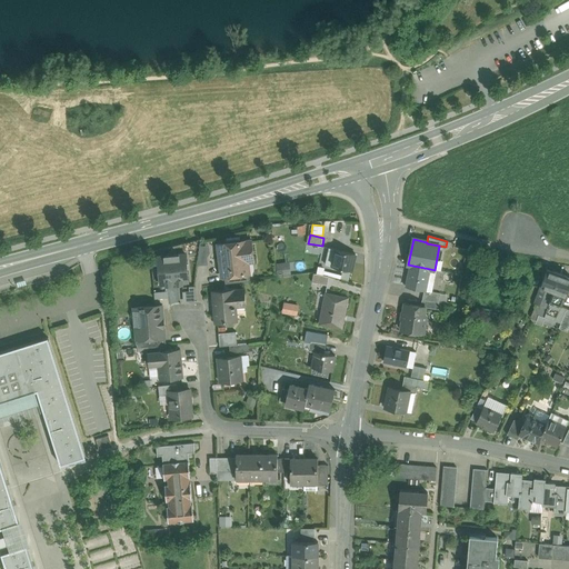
[(250,240),(218,245),(220,265),(222,263),(225,276),(242,273),(243,272),(242,272),(241,258),(252,257),(250,240)]
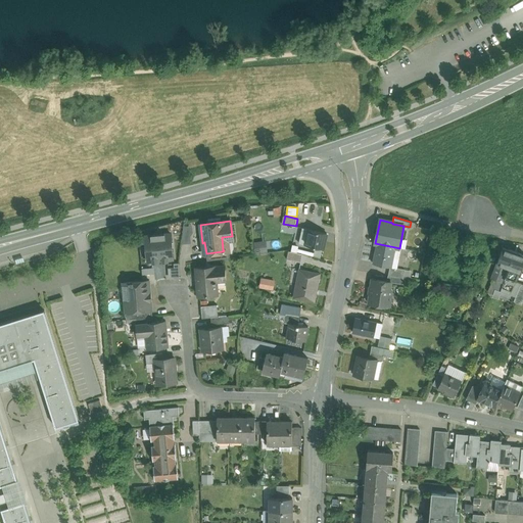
[(327,234),(310,230),(305,245),(324,249),(327,234)]
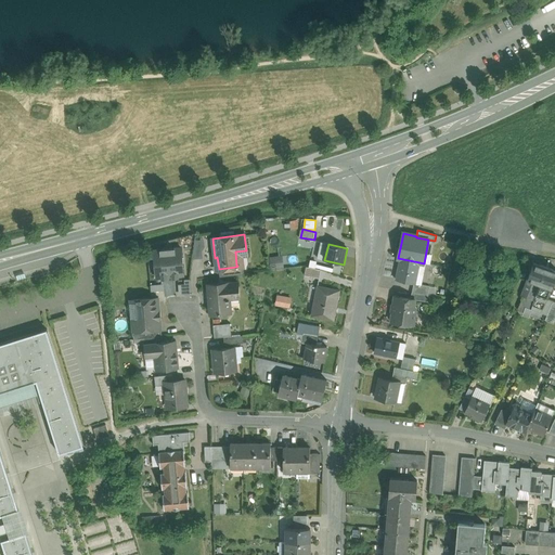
[(181,248),(168,249),(170,275),(184,275),(181,248)]
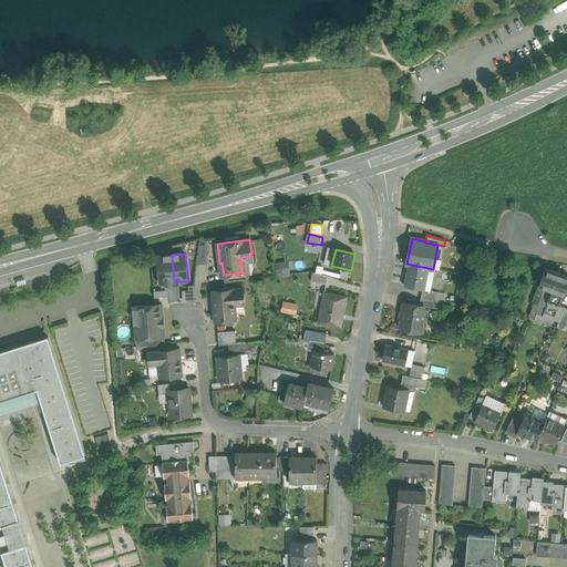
[(174,281),(172,255),(157,256),(160,284),(174,281)]
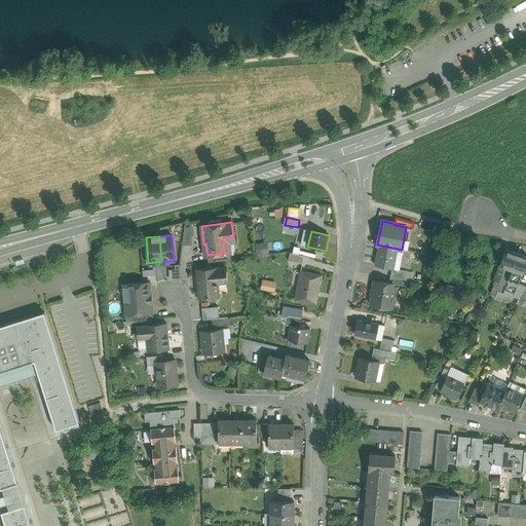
[(268,253),(266,241),(255,243),(256,255),(268,253)]
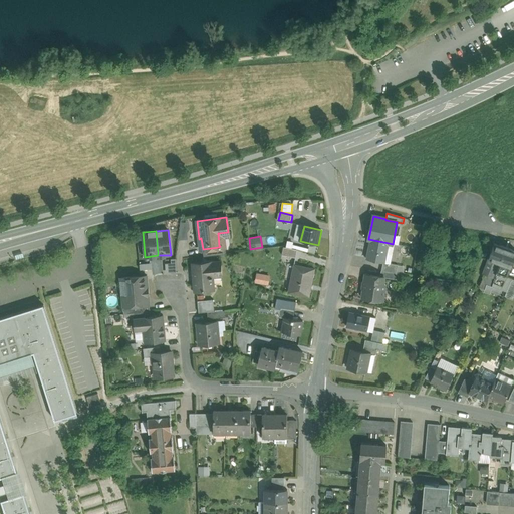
[(389,243),(370,239),(366,259),(383,262),(384,263),(384,262),(389,243)]
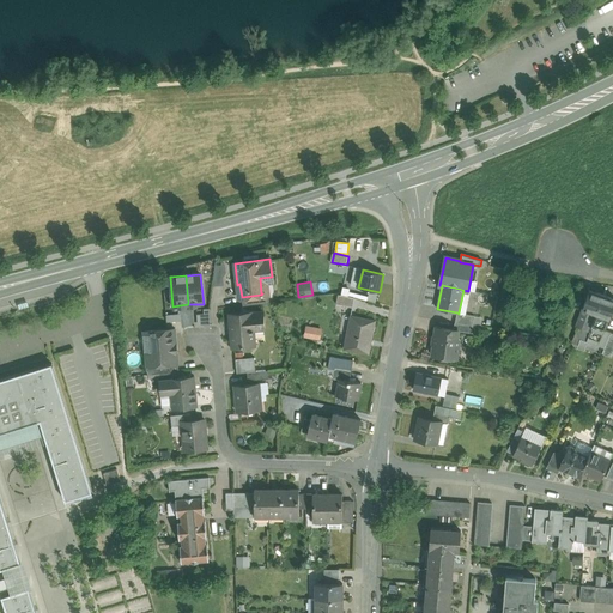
[(602,295),(589,290),(582,309),(583,309),(577,325),(576,326),(578,327),(590,331),(602,295)]
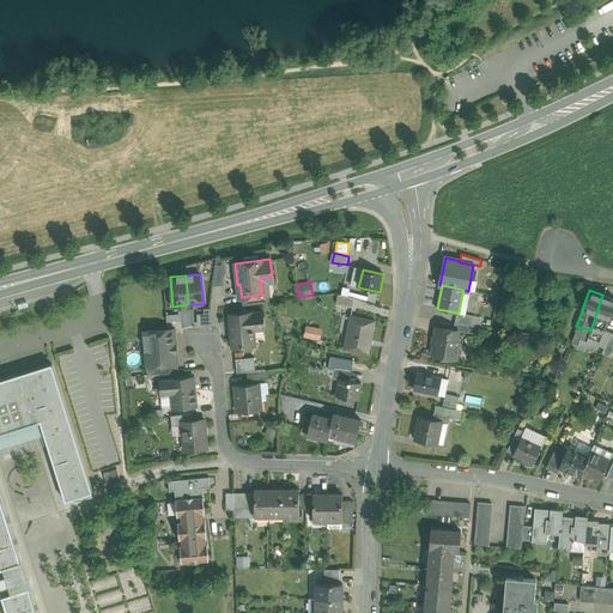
[(261,295),(242,297),(243,305),(269,302),(268,293),(262,293),(261,295)]
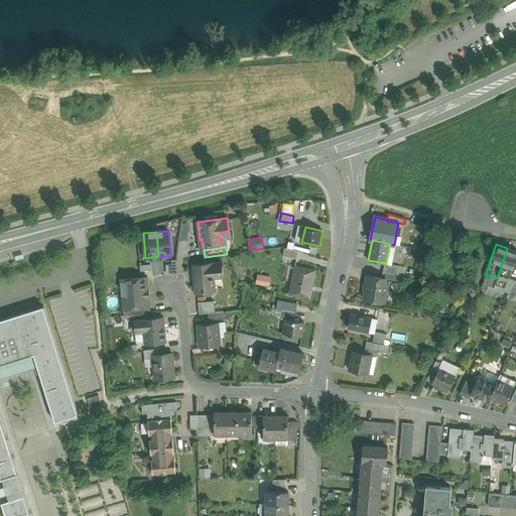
[(298,251),(284,248),(283,256),(297,259),(298,251)]
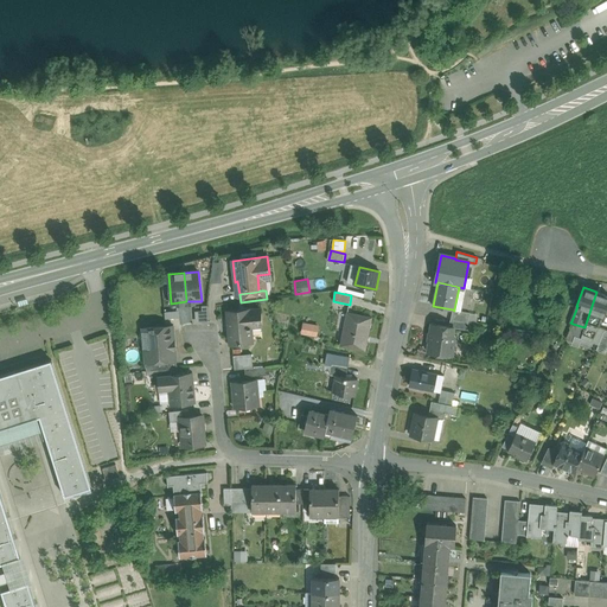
[(606,295),(596,292),(585,327),(581,338),(592,342),(599,327),(602,315),(604,315),(606,306),(606,295)]
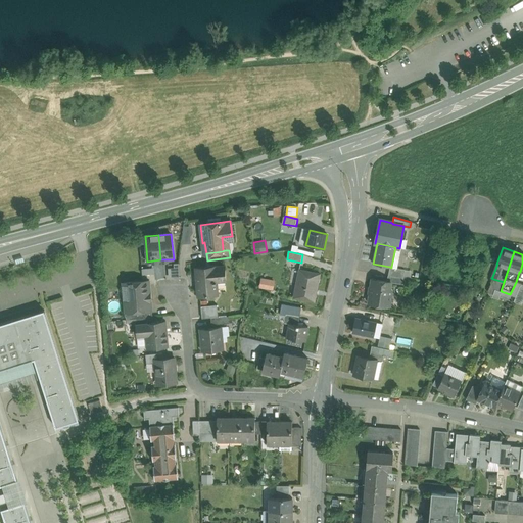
[(179,277),(178,262),(173,262),(173,266),(168,267),(168,260),(154,260),(155,279),(179,277)]
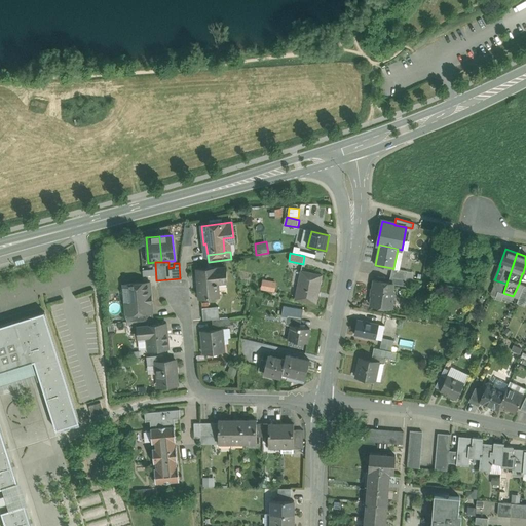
[(225,267),(197,270),(199,298),(219,296),(218,283),(227,282),(225,267)]
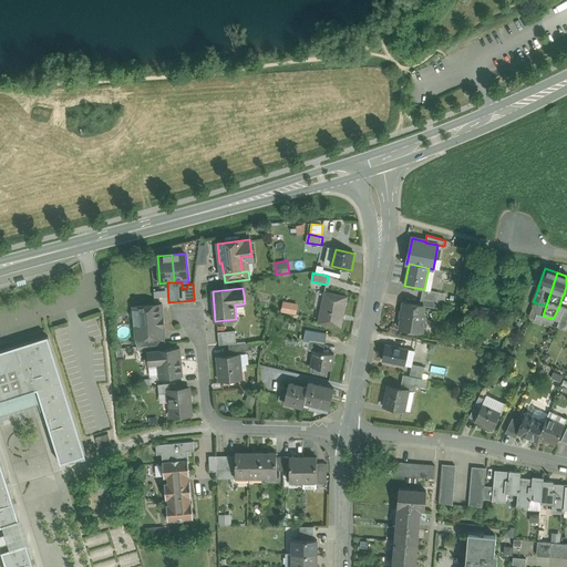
[(439,292),(424,289),(424,290),(423,289),(421,299),(437,301),(439,292)]
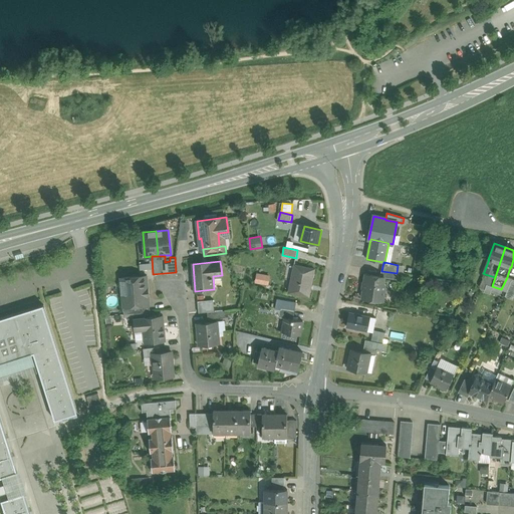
[(314,269),(294,265),(288,292),(309,296),(314,269)]
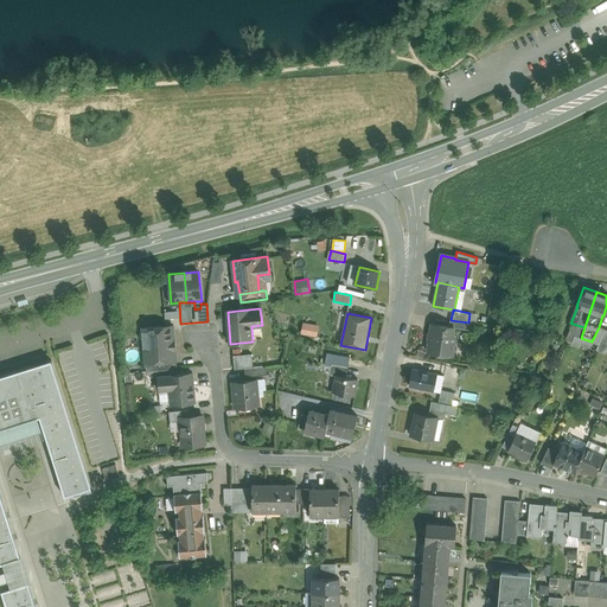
[(451,320),(449,326),(454,327),(454,328),(470,330),(471,323),(468,323),(451,320)]
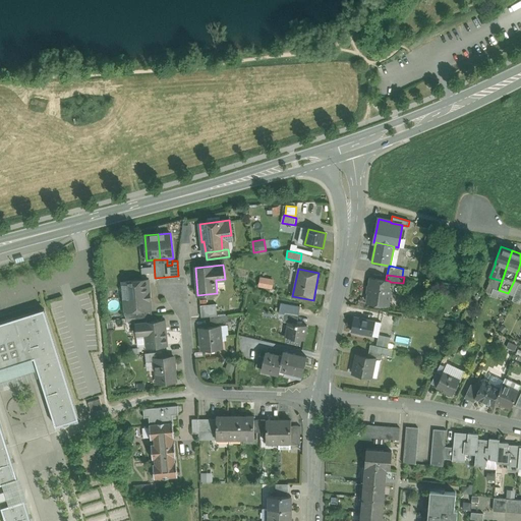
[(259,276),(257,285),(271,288),(273,279),(259,276)]
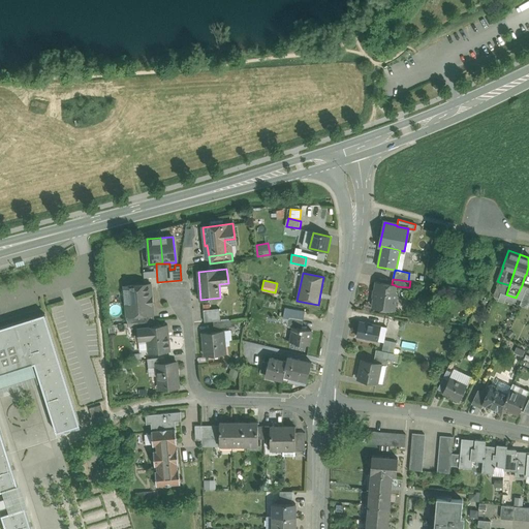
[(392,284),(376,282),(375,290),(374,290),(373,297),(374,298),(373,307),(378,308),(379,310),(384,311),(385,309),(394,310),(397,293),(395,291),(396,286),(396,285),(392,284)]
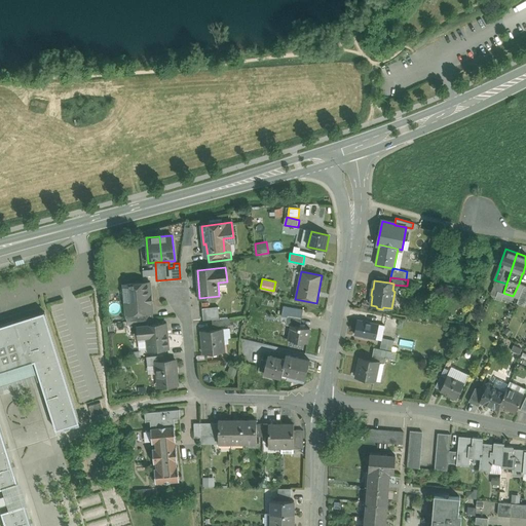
[(506,284),(496,280),(491,294),(496,296),(498,291),(503,293),(506,284)]
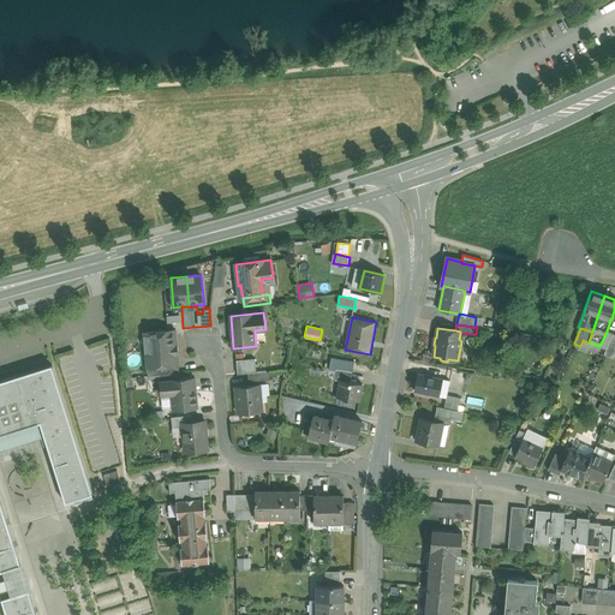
[(175,329),(153,332),(155,354),(147,356),(148,366),(165,365),(165,359),(178,358),(175,329)]
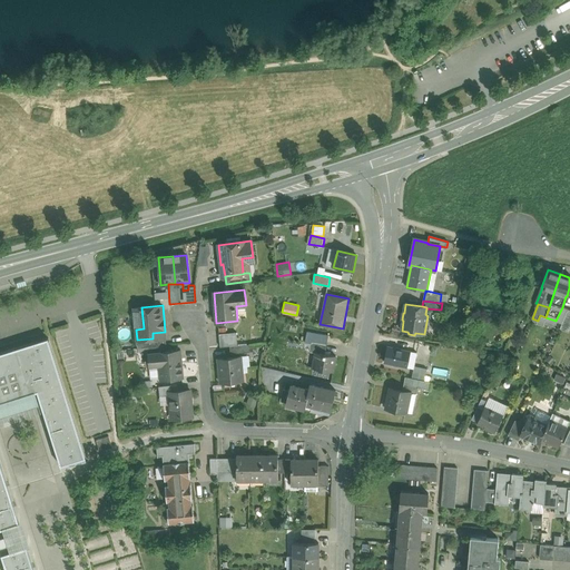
[(562,307),(556,321),(561,323),(567,312),(568,312),(569,310),(562,307)]
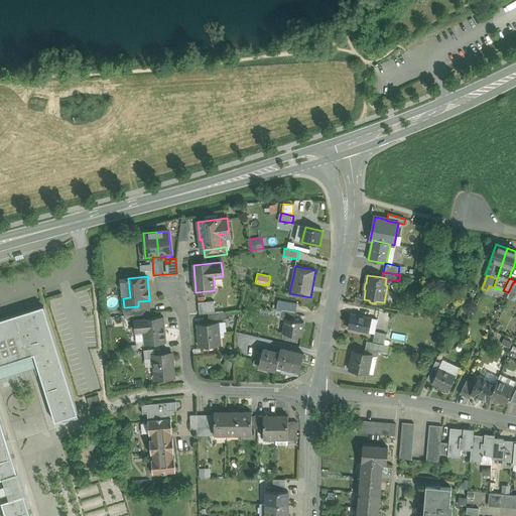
[(149,300),(138,301),(138,306),(124,307),(124,314),(134,313),(147,312),(150,312),(149,300)]
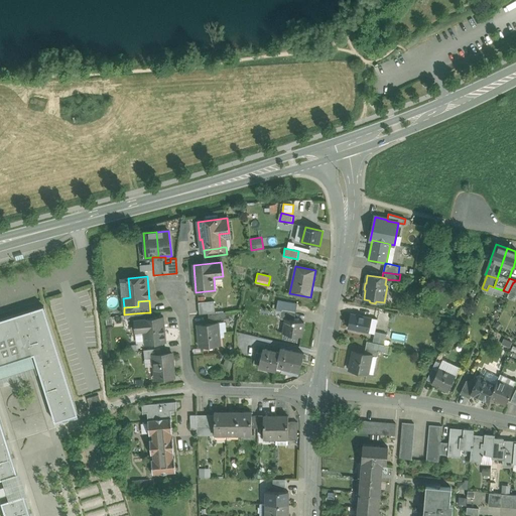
[(214,300),(198,301),(200,313),(208,313),(215,312),(214,300)]
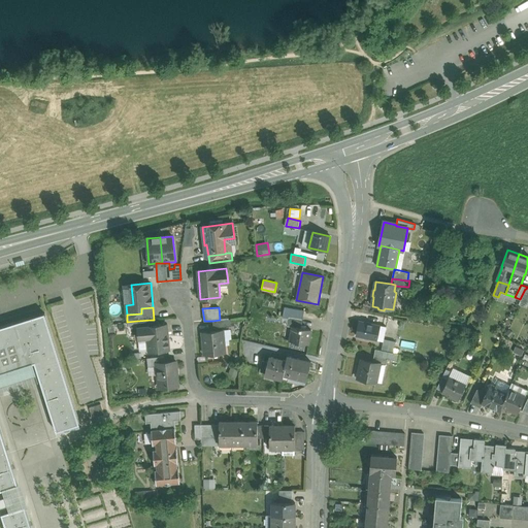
[(304,310),(285,307),(284,316),(290,317),(288,326),(292,327),(293,326),(301,328),(304,310)]
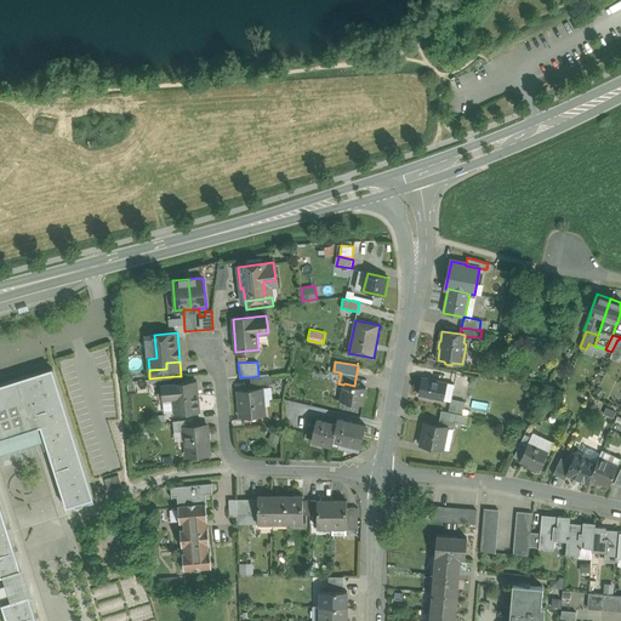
[(21,570),(0,502),(0,438),(39,427),(41,426),(67,507),(93,499),(52,368),(0,383),(0,576),(4,576),(21,570)]
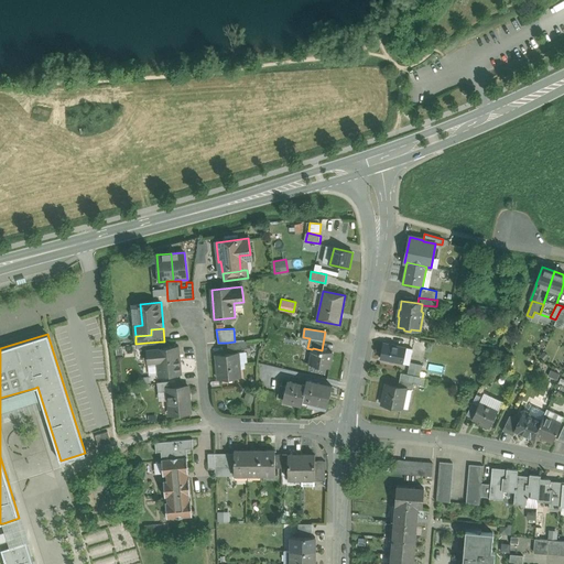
[(235,342),(227,343),(228,350),(247,348),(246,340),(235,342)]
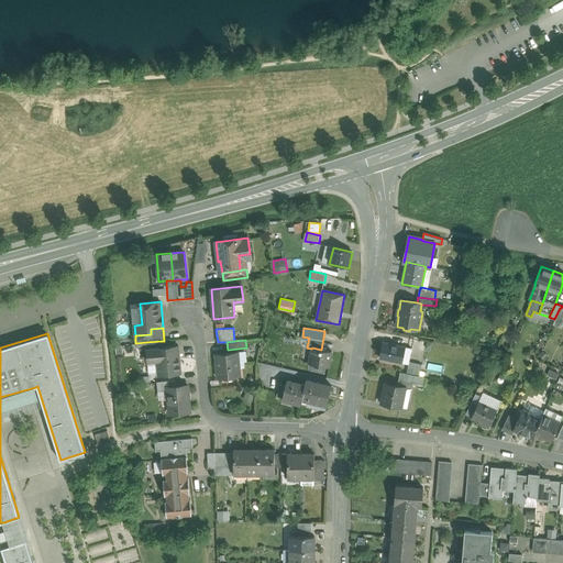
[(405,346),(383,342),(379,359),(401,363),(405,346)]
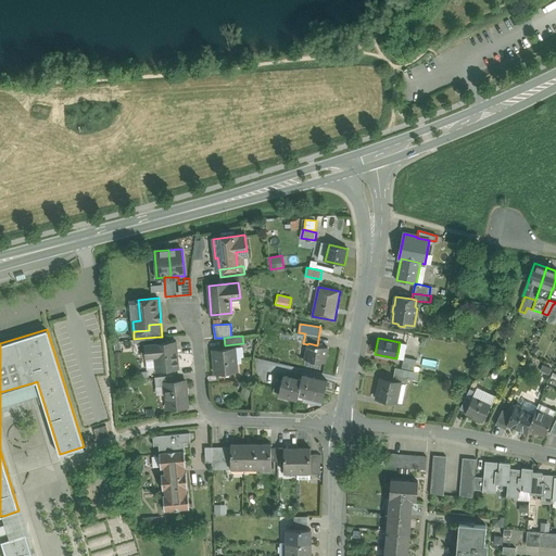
[(160,343),(146,344),(147,356),(155,356),(156,370),(178,368),(176,342),(160,343)]
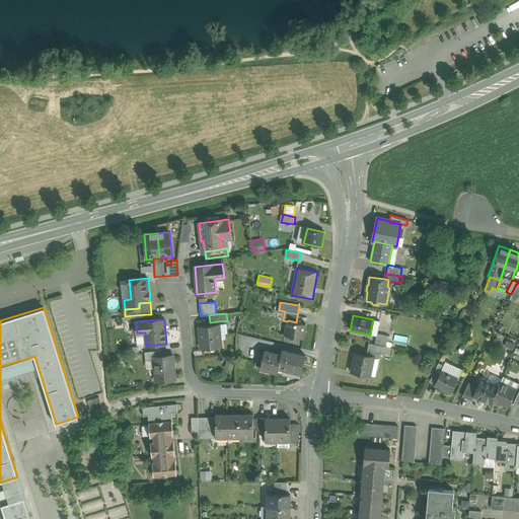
[(296,322),(288,320),(287,321),(285,336),(303,339),(305,323),(296,322)]
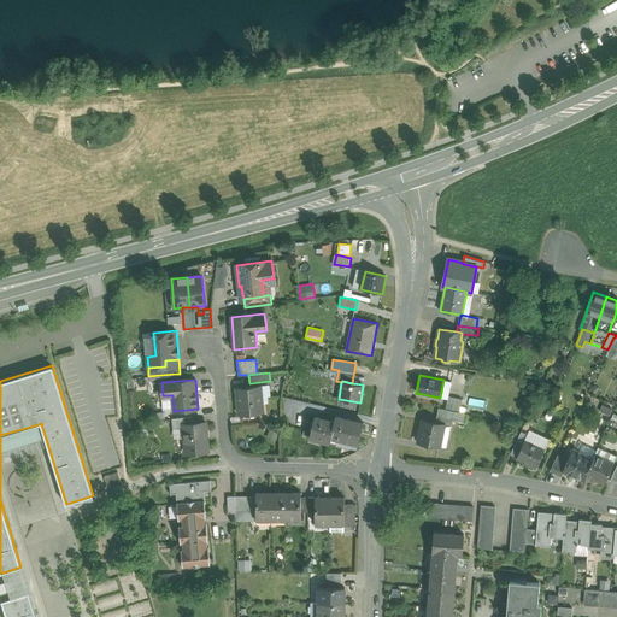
[(260,386),(236,388),(239,415),(263,412),(260,386)]
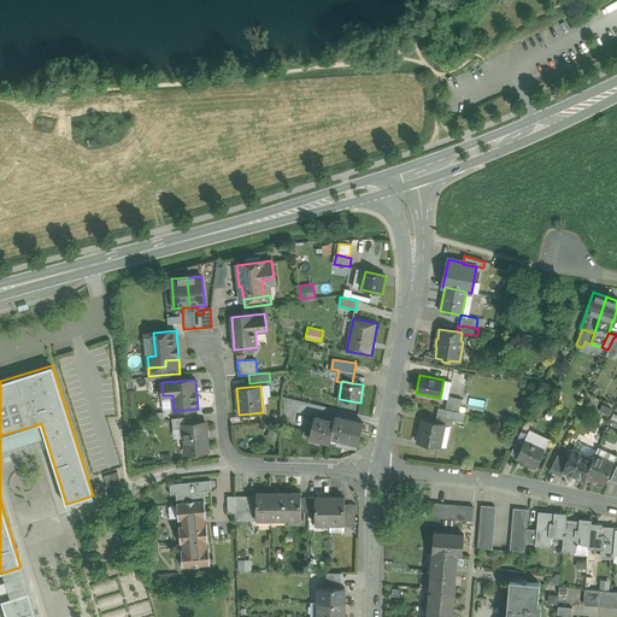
[(462,399),(448,397),(445,410),(459,412),(462,399)]
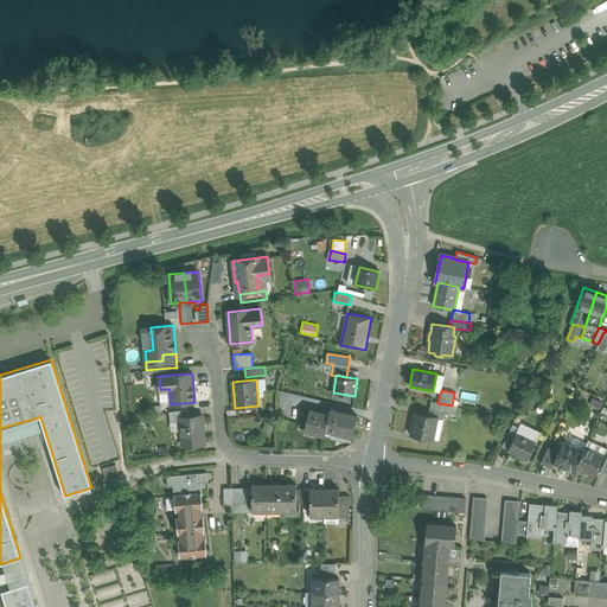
[(438,403),(432,401),(428,416),(436,417),(436,419),(443,420),(445,413),(458,415),(459,407),(438,403)]
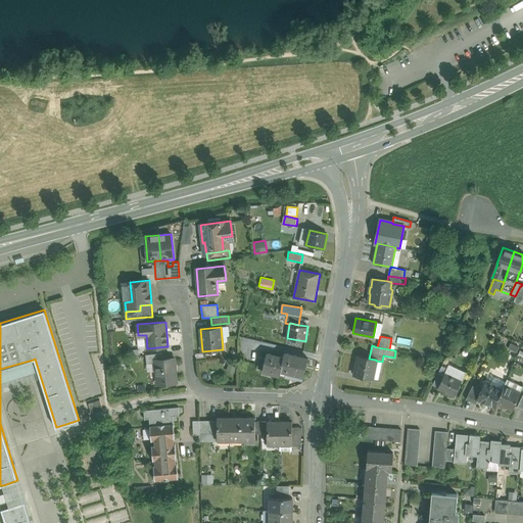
[(162,352),(145,354),(146,364),(149,363),(155,363),(155,360),(163,359),(162,352)]
